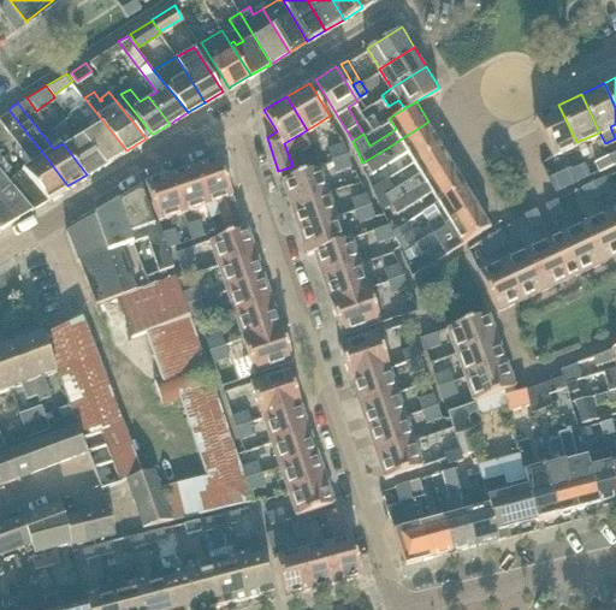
[(94,128),(78,105),(66,112),(71,118),(106,163),(126,150),(104,122),(94,128)]
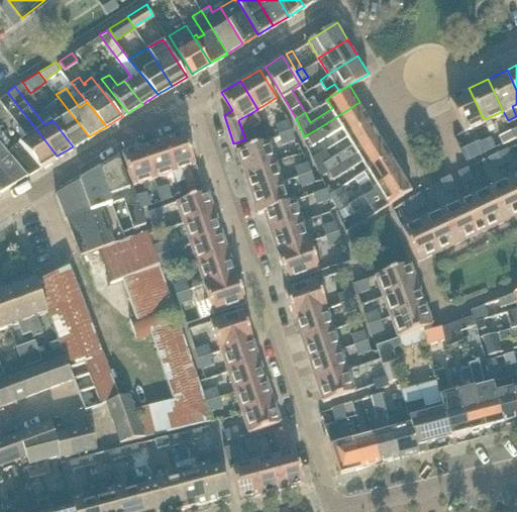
[(464,128),(484,119),(469,88),(449,97),(464,128)]
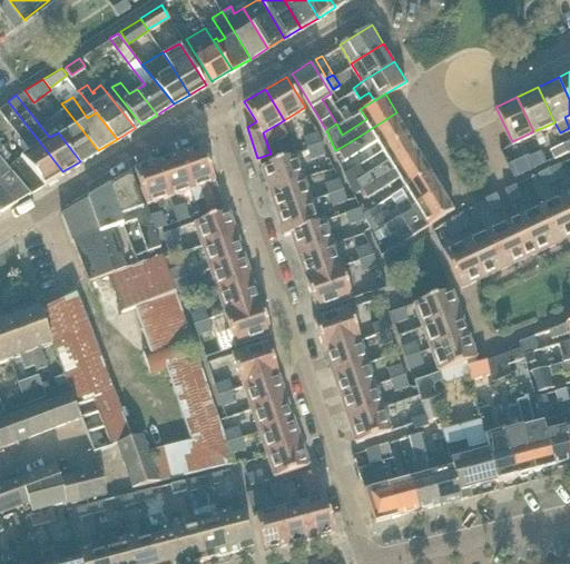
[(37,138),(28,127),(8,101),(0,106),(0,108),(19,132),(31,148),(22,154),(46,182),(62,171),(37,138)]
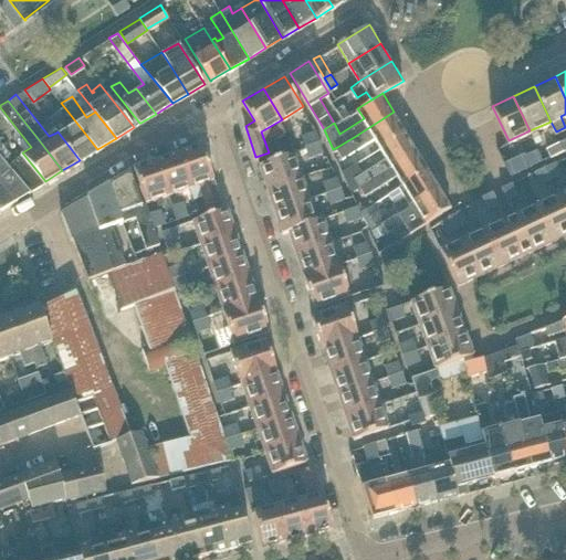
[(336,106),(343,117),(349,113),(343,103),(336,106)]
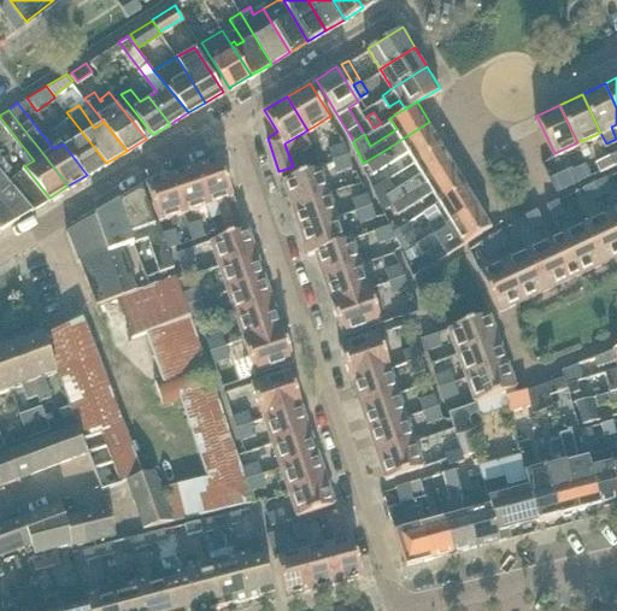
[(106,163),(71,118),(51,130),(62,145),(63,144),(87,175),(106,163)]
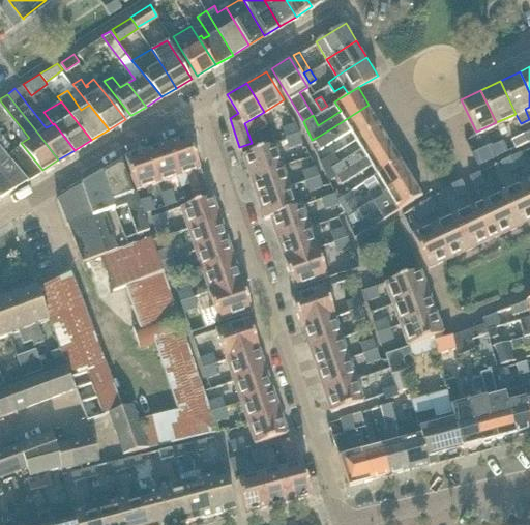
[(356,137),(380,122),(369,105),(331,128),(316,138),(320,146),(351,127),(356,137)]
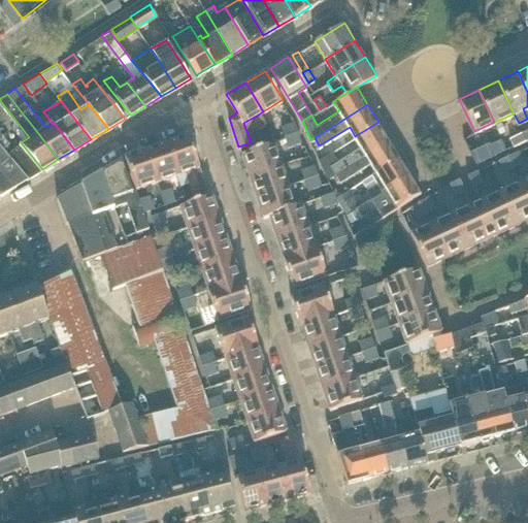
[(286,134),(298,130),(294,120),(282,124),(286,134)]
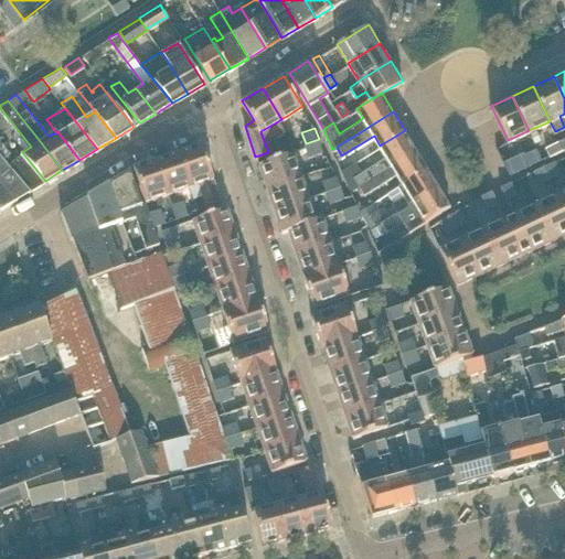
[(351,189),(359,184),(416,149),(405,130),(380,146),(386,156),(362,170),(355,160),(342,169),(351,189)]
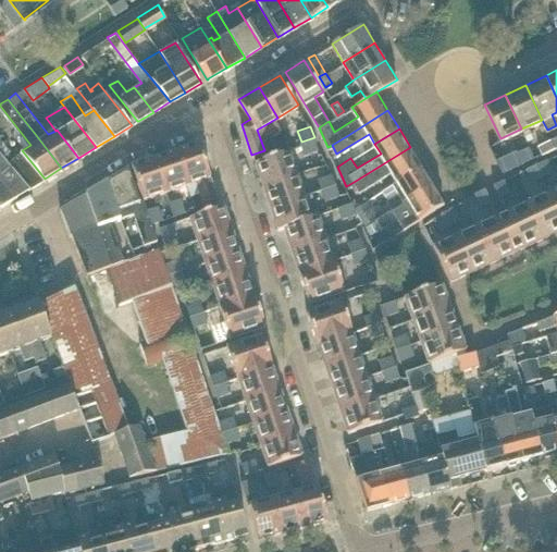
[(17,152),(1,133),(0,133),(0,150),(2,155),(31,187),(45,179),(22,150),(17,152)]
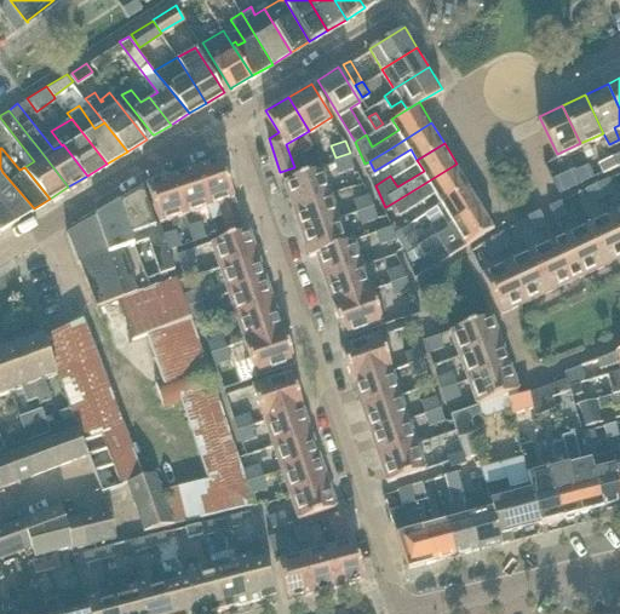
[(350,153),(336,158),(339,170),(354,165),(350,153)]
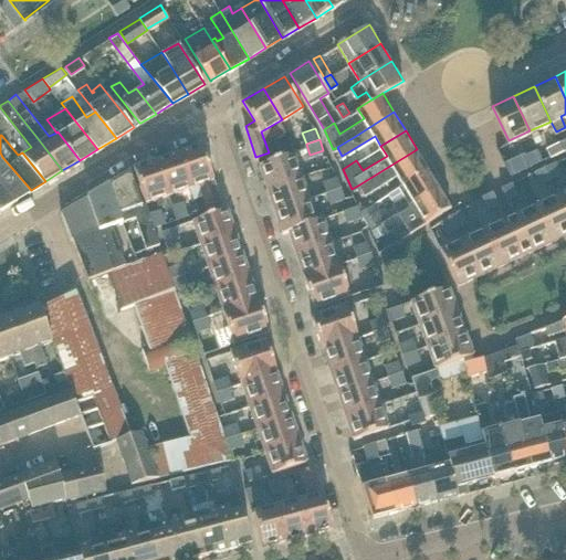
[(551,155),(564,149),(559,140),(547,146),(551,155)]
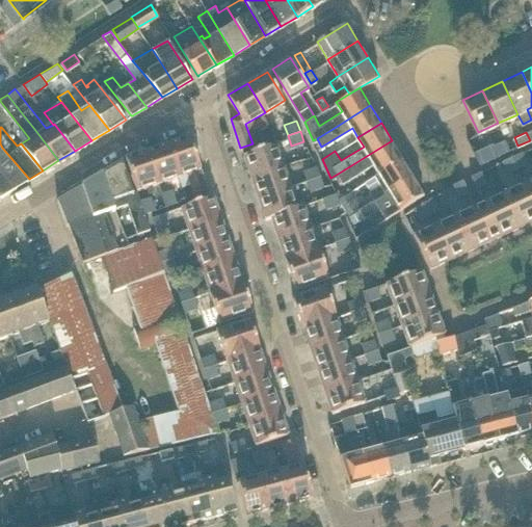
[(200,167),(201,167),(190,135),(168,142),(180,175),(187,172),(195,194),(208,190),(200,167)]
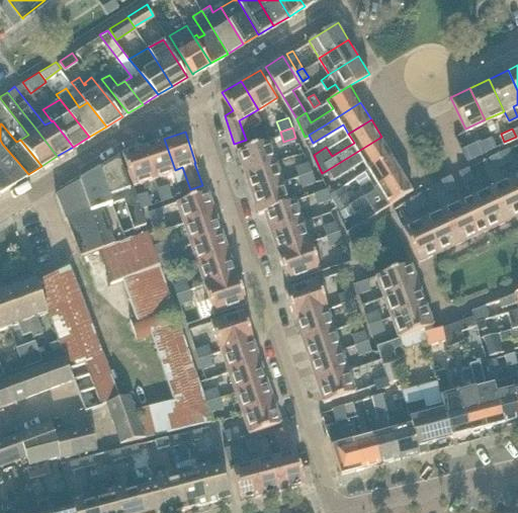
[(369,167),(392,154),(381,137),(329,169),(334,177),(363,159),(369,167)]
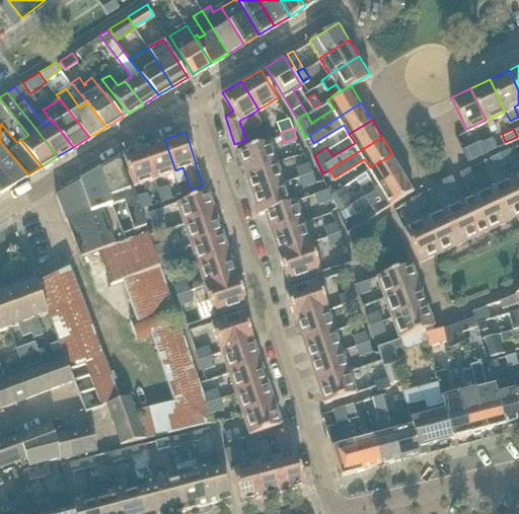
[(245,170),(276,159),(269,138),(238,149),(245,170)]
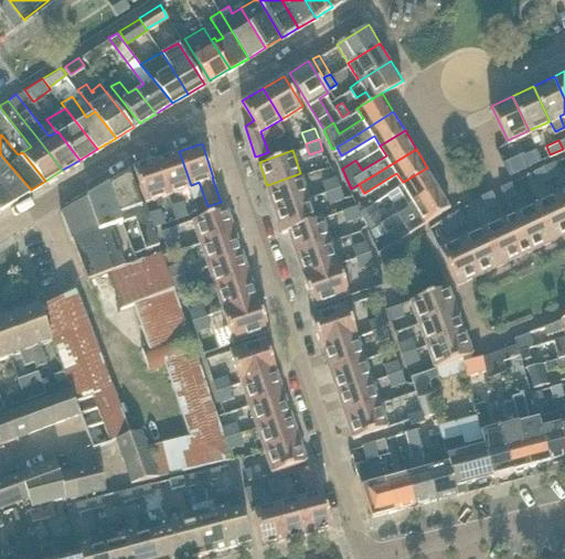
[(168,193),(191,185),(179,151),(157,159),(168,193)]
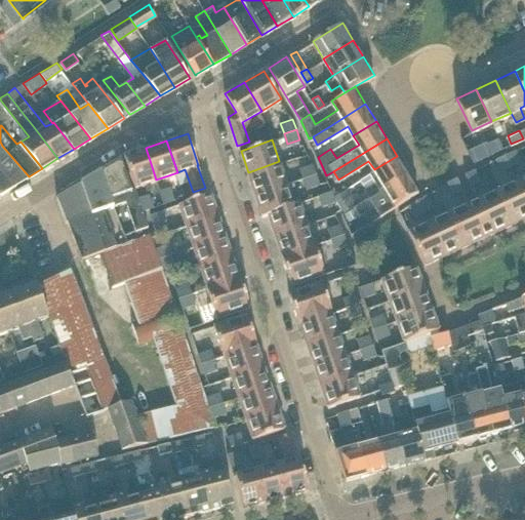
[(2,146),(0,142),(0,167),(14,185),(29,176),(2,146)]
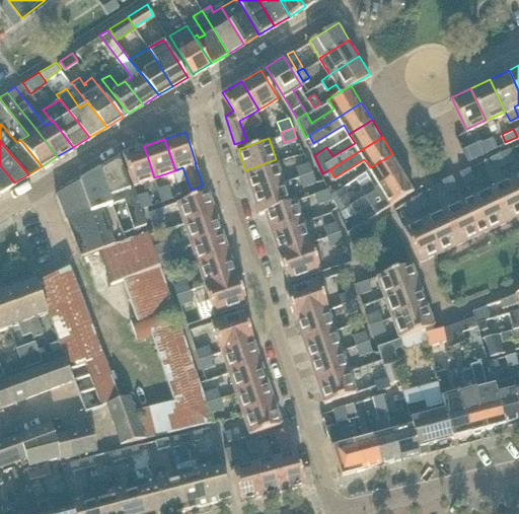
[(478,154),(490,149),(486,141),(474,146),(478,154)]
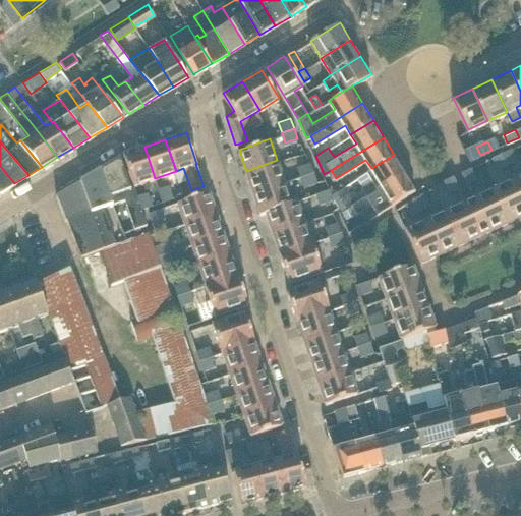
[(134,185),(155,178),(145,147),(123,154),(134,184),(134,185)]
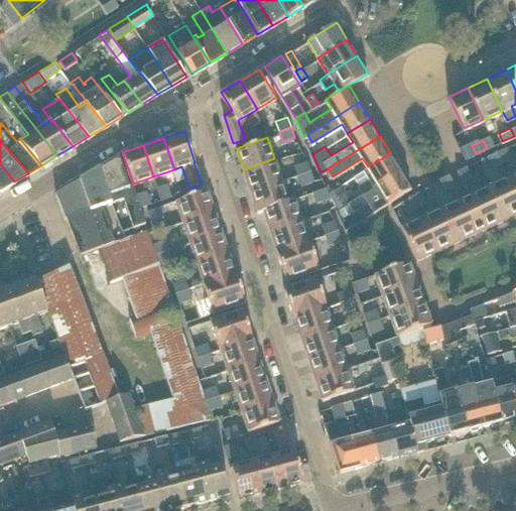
[(497,150),(502,162),(512,157),(507,146),(497,150)]
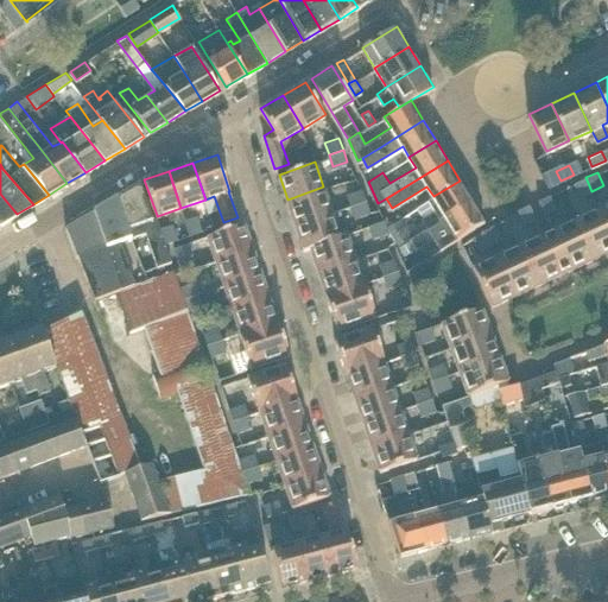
[(582,196),(591,191),(586,177),(575,182),(582,196)]
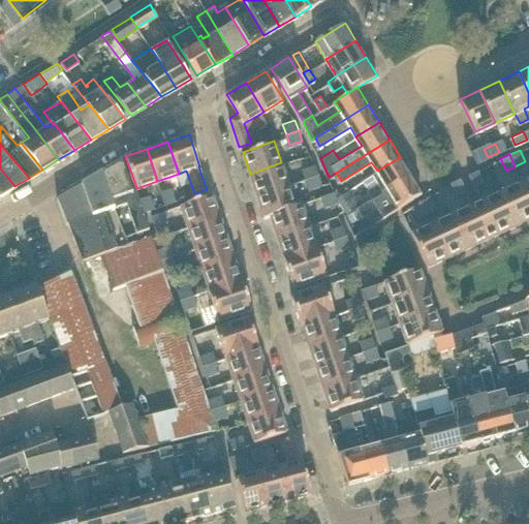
[(372,197),(410,174),(400,157),(377,171),(363,179),(369,188),(367,189),(372,197)]
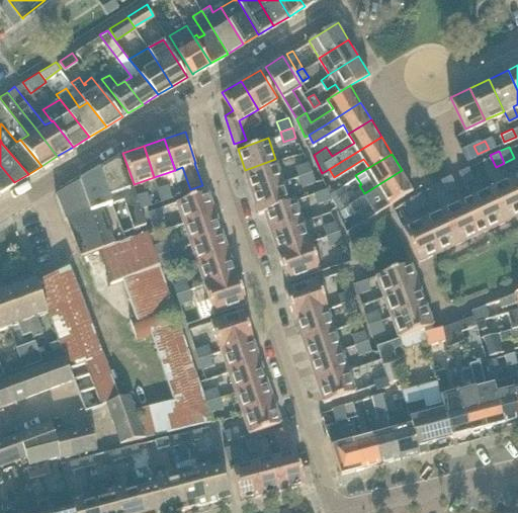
[(130,185),(128,183),(119,155),(117,156),(118,158),(101,168),(113,205),(121,203),(119,198),(124,196),(132,218),(144,214),(141,206),(137,194),(134,184),(134,183),(130,185)]
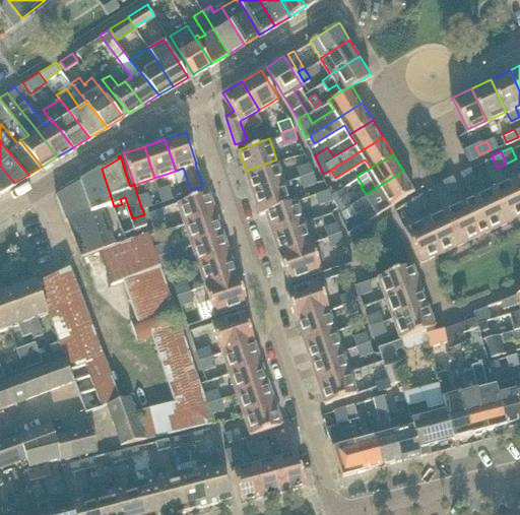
[(253,191),(283,180),(276,159),(246,171),(253,191)]
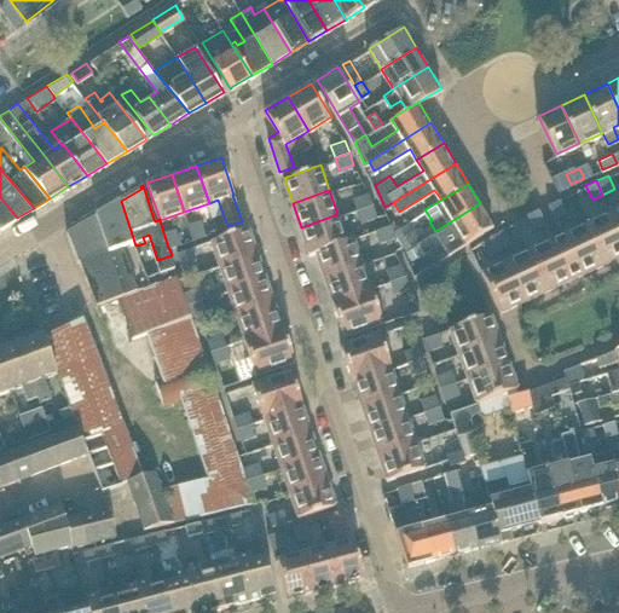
[(358,208),(372,203),(369,191),(354,196),(358,208)]
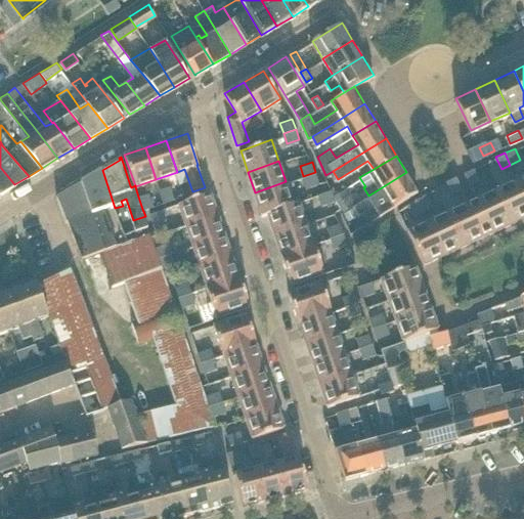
[(0,192),(14,184),(0,167),(0,192)]
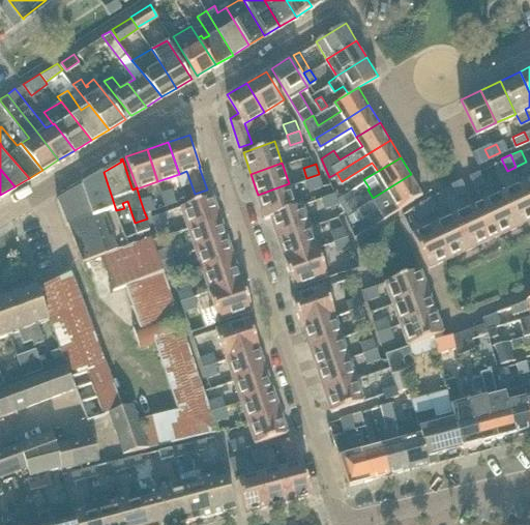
[(475,185),(486,181),(479,169),(470,174),(475,185)]
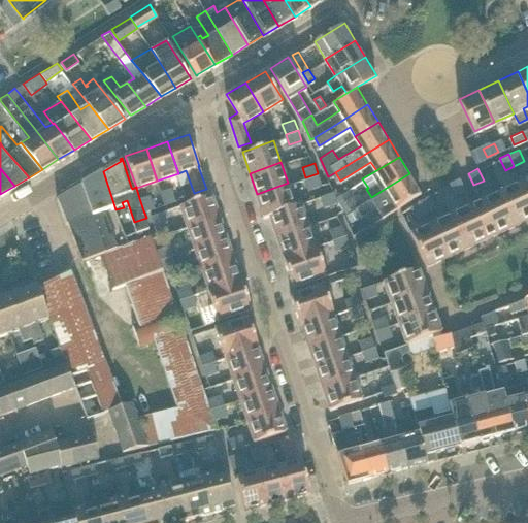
[(116,209),(103,171),(102,169),(95,173),(81,182),(104,246),(125,238),(121,226),(116,209)]
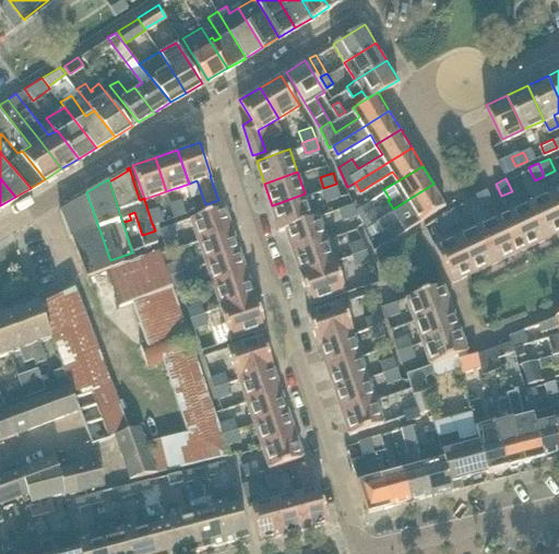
[(336,184),(323,188),(326,199),(340,195),(336,184)]
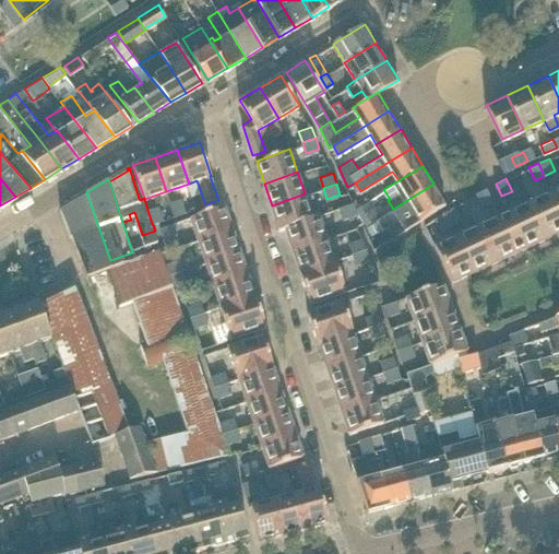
[(445,202),(444,202),(433,184),(393,209),(377,219),(382,227),(415,208),(420,217),(419,217),(420,219),(445,203),(445,202)]
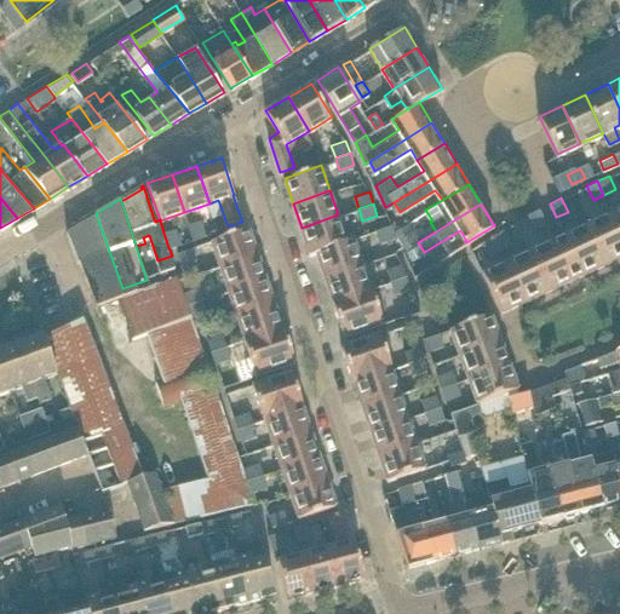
[(535,227),(547,222),(540,207),(529,213),(535,227)]
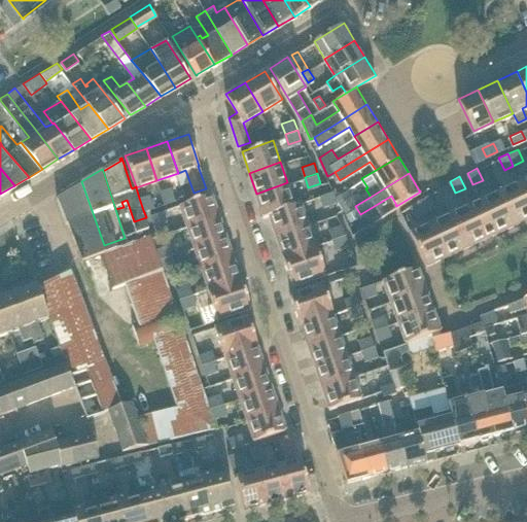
[(515,222),(526,216),(526,196),(519,179),(499,188),(515,222)]
